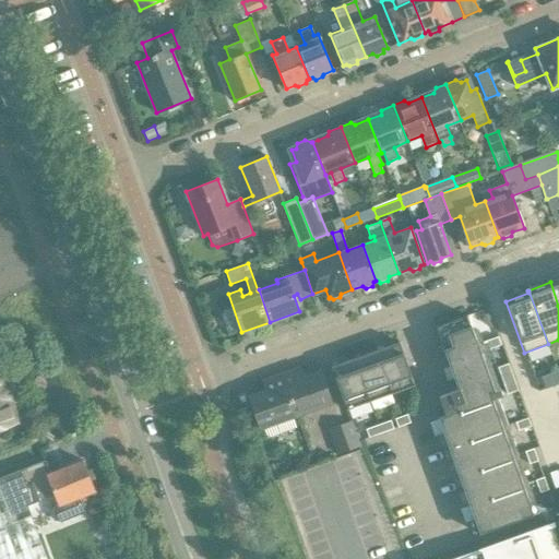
[(476,322),(488,318),(485,309),(473,313),(476,322)]
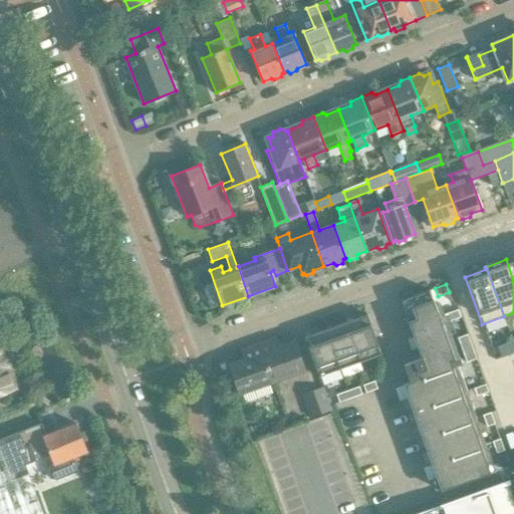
[(404,364),(410,380),(403,382),(442,490),(495,471),(458,364),(462,363),(447,321),(442,323),(430,289),(401,300),(422,356),(414,359),(414,360),(404,364)]
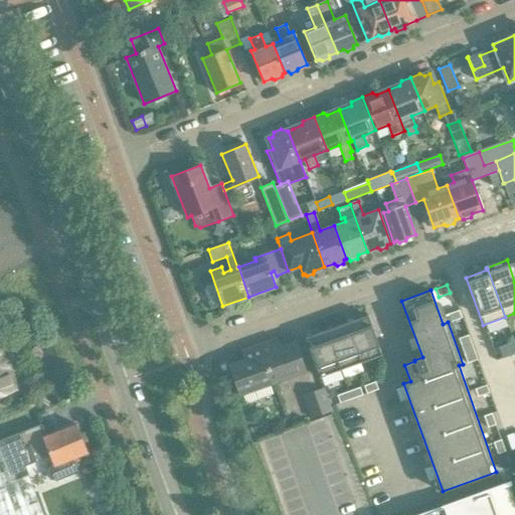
[(459,310),(448,314),(451,321),(461,317),(459,310)]
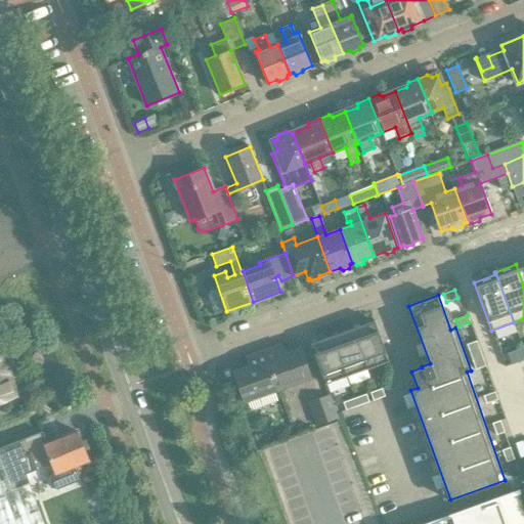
[(367,368),(389,361),(375,320),(353,329),(367,368)]
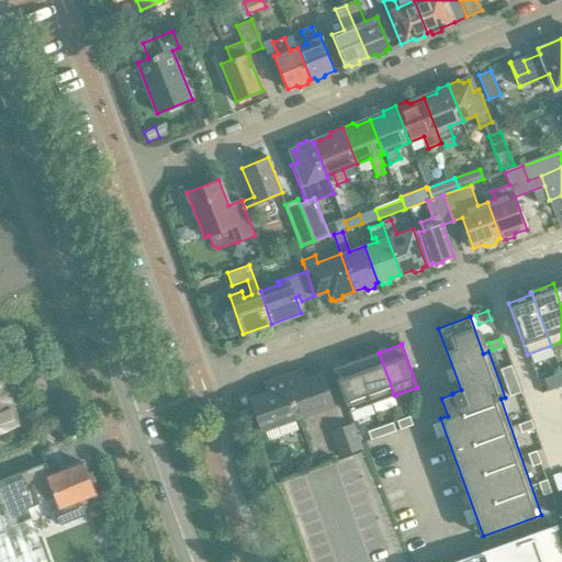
[(379,352),(357,360),(372,404),(394,395),(379,352)]
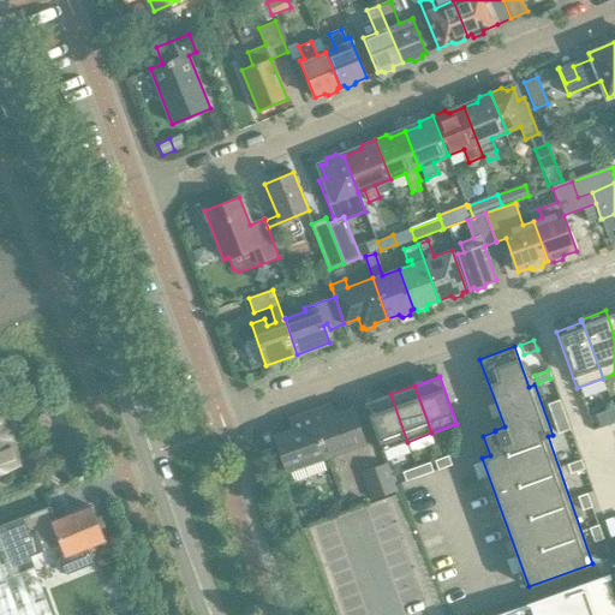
[(364,404),(382,451),(407,442),(390,394),(364,404)]
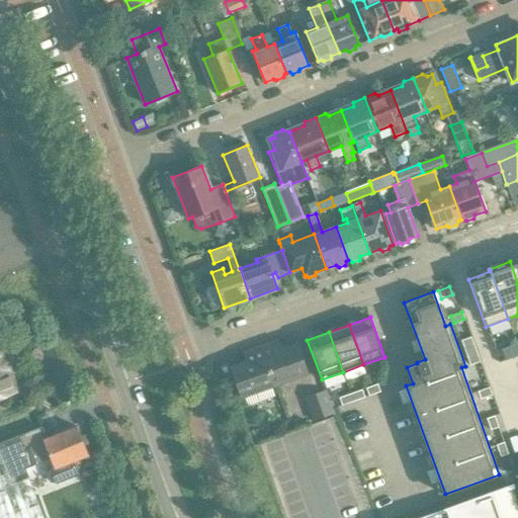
[(471,336),(461,340),(469,365),(481,361),(471,336)]
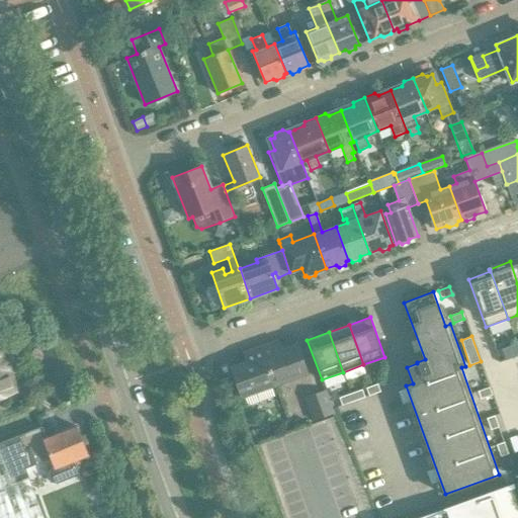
[(296,343),(281,349),(278,340),(261,346),(276,385),(308,374),(296,343)]
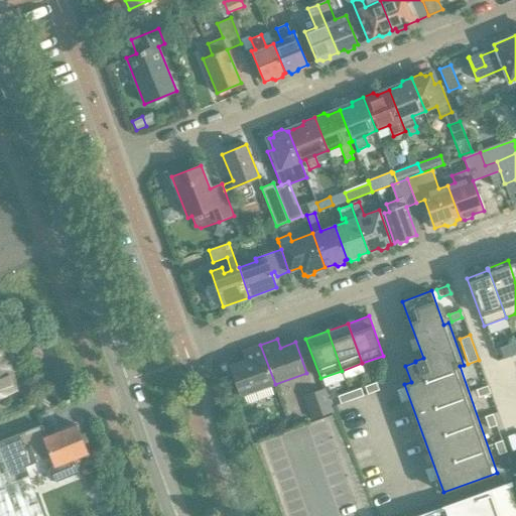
[(515,346),(514,342),(507,345),(511,356),(515,354),(515,346)]
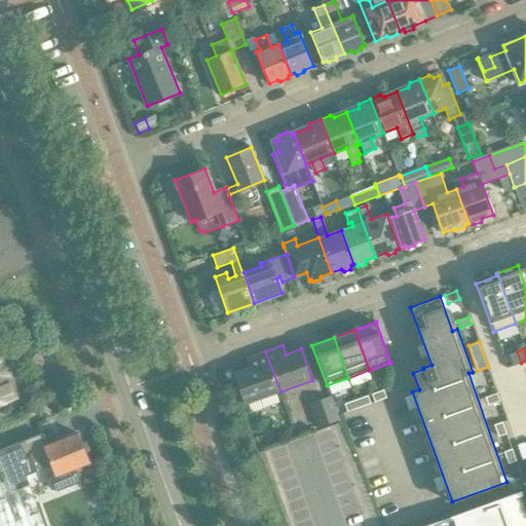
[(251,367),(235,373),(246,404),(280,391),(265,351),(247,359),(251,367)]
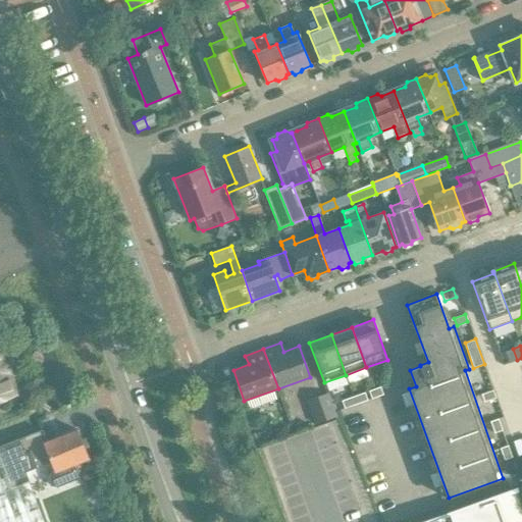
[(513,349),(506,352),(510,363),(517,360),(513,349)]
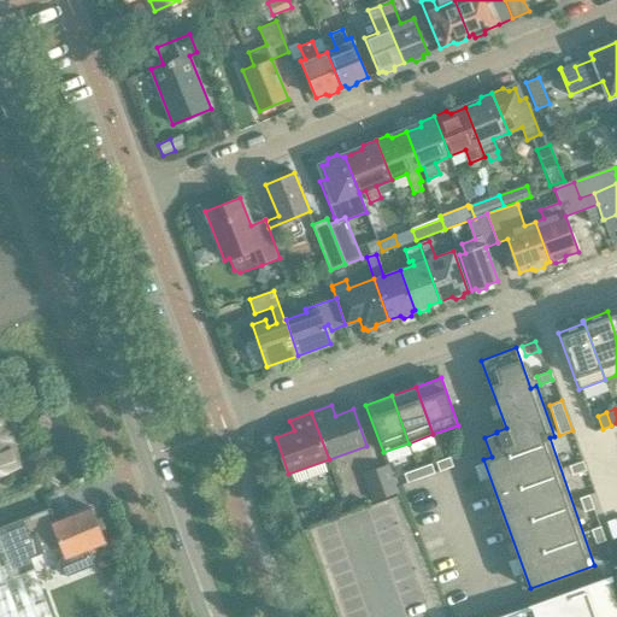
[(0,471),(17,465),(0,418),(0,471)]
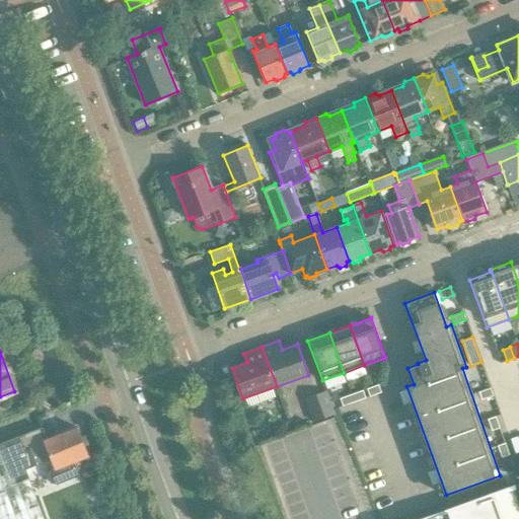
[(381,392),(378,384),(367,389),(370,396),(381,392)]
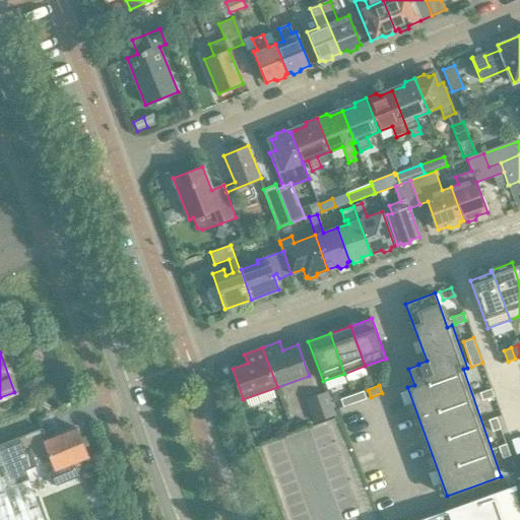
[(495,396),(492,388),(479,392),(482,400),(495,396)]
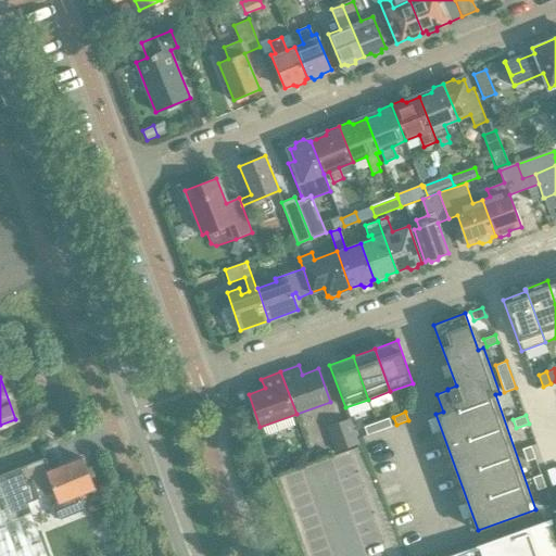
[(379,431),(392,427),(389,418),(376,422),(379,431)]
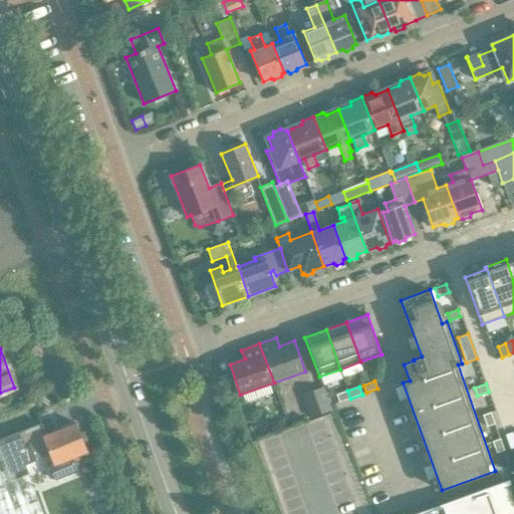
[(303,395),(311,418),(330,411),(322,388),(303,395)]
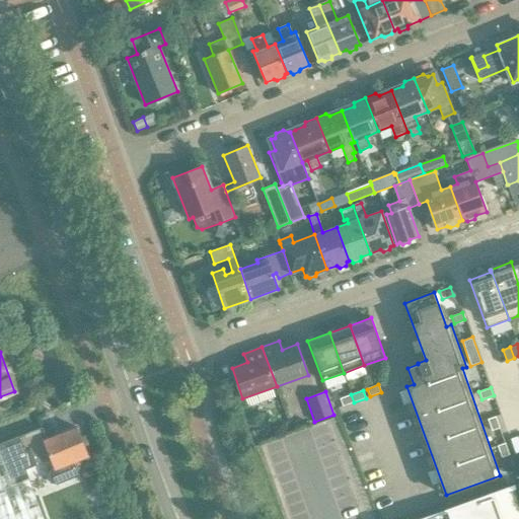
[(351,394),(340,398),(343,406),(354,402),(351,394)]
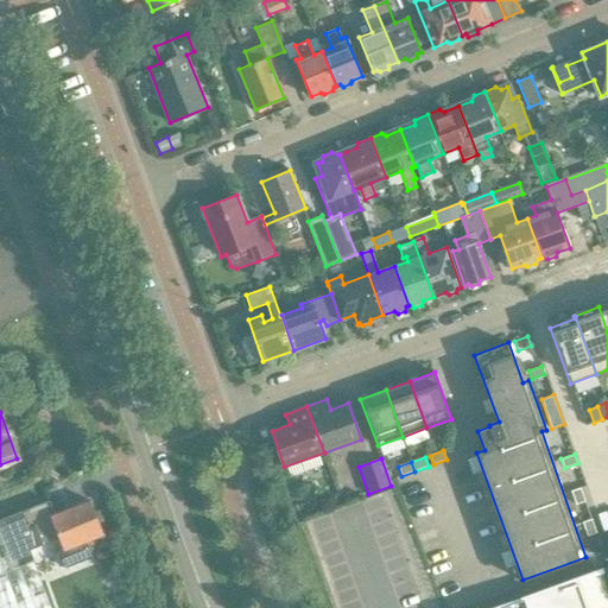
[(584,501),(580,488),(571,491),(576,505),(584,501)]
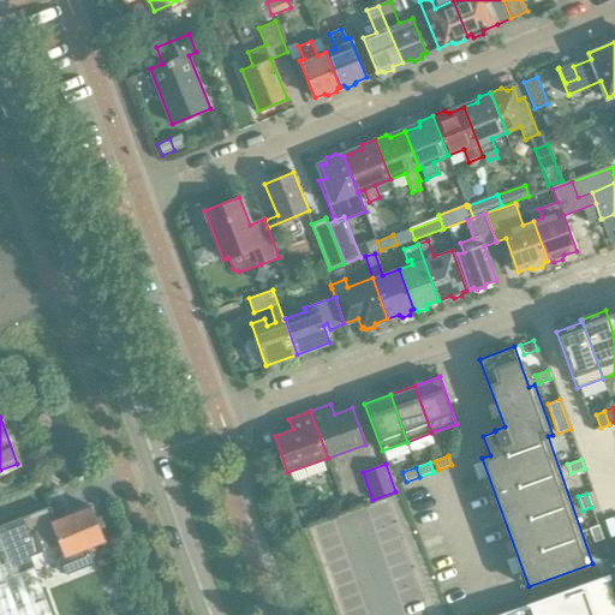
[(52,614),(29,554),(42,548),(59,542),(65,555),(61,556),(60,560),(59,563),(63,572),(65,574),(70,574),(95,565),(89,548),(106,541),(93,507),(55,521),(51,507),(24,518),(17,520),(16,518),(0,523),(0,614),(52,614)]
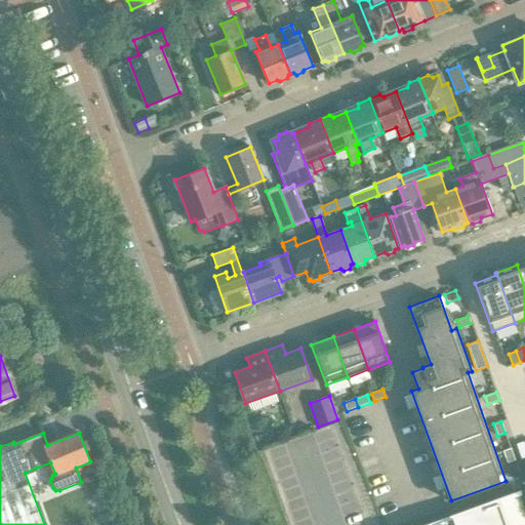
[(259,435),(252,438),(256,449),(265,446),(259,435)]
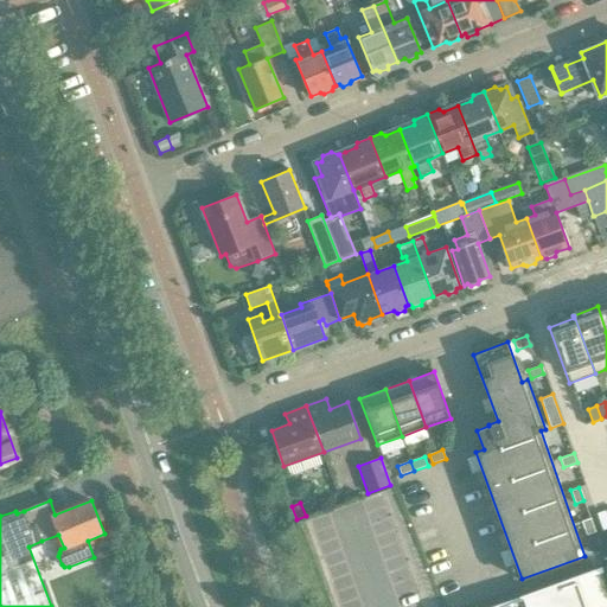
[(595,531),(590,518),(581,521),(587,535),(595,531)]
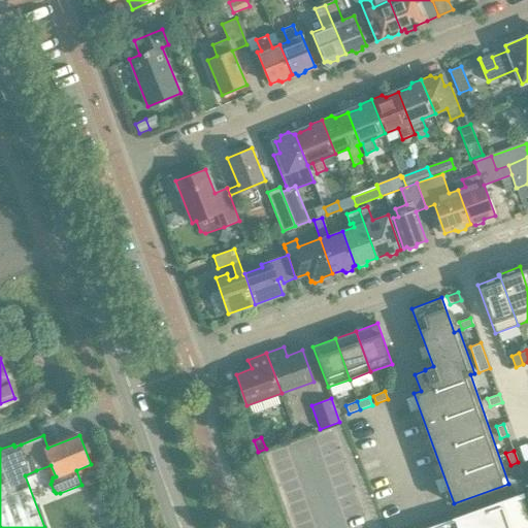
[(430,527),(527,527),(527,512),(523,497),(524,497),(523,495),(430,527)]
